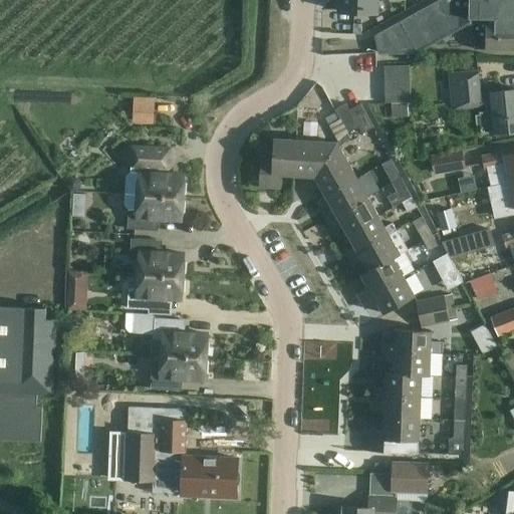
[(338,0),(339,0),(338,12),(377,13),(377,0),(338,0)]
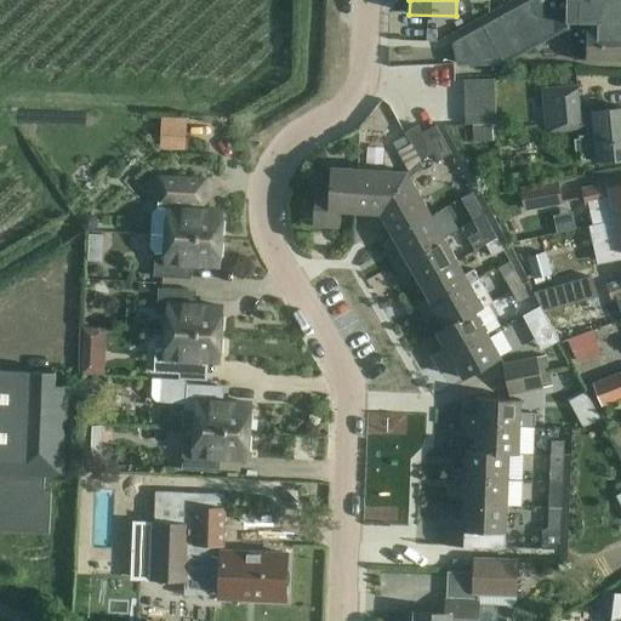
[(620,0),(530,0),(454,43),(459,63),(501,64),(565,30),(565,26),(571,26),(571,30),(620,30),(620,0)]
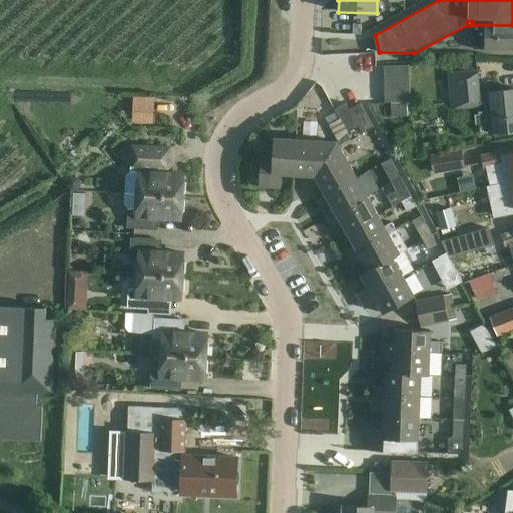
[(512,25),(472,25),(472,39),(473,39),(473,49),(512,49),(512,25)]
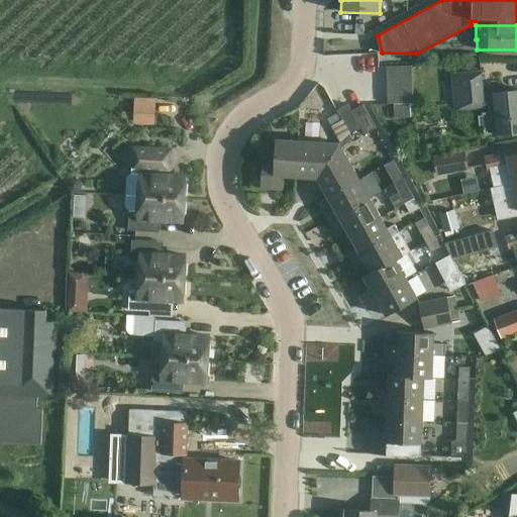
[(407,66),(387,67),(387,79),(411,78),(411,66),(407,66)]
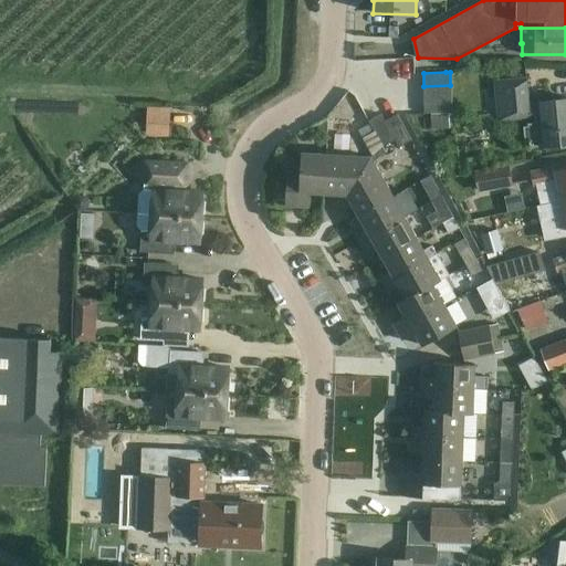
[(526,79),(504,80),(494,81),(498,122),(535,117),(535,123),(527,123),(527,126),(523,126),(524,143),(532,142),(533,147),(546,145),(546,147),(565,145),(565,98),(540,102),(540,103),(528,104),(526,79)]
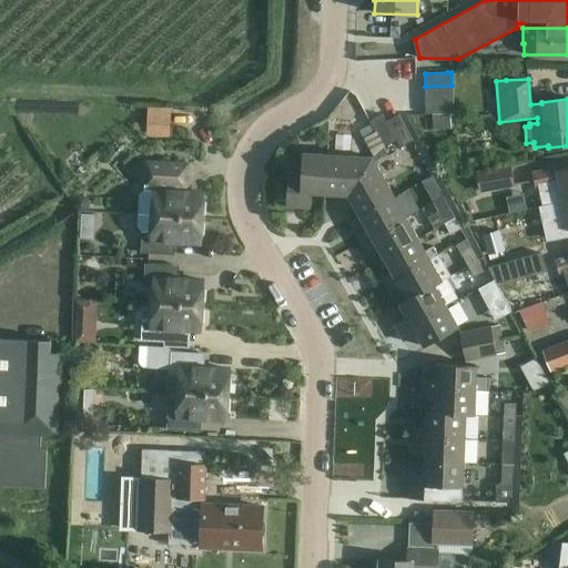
[(452,85),(425,87),(425,100),(452,100),(452,85)]
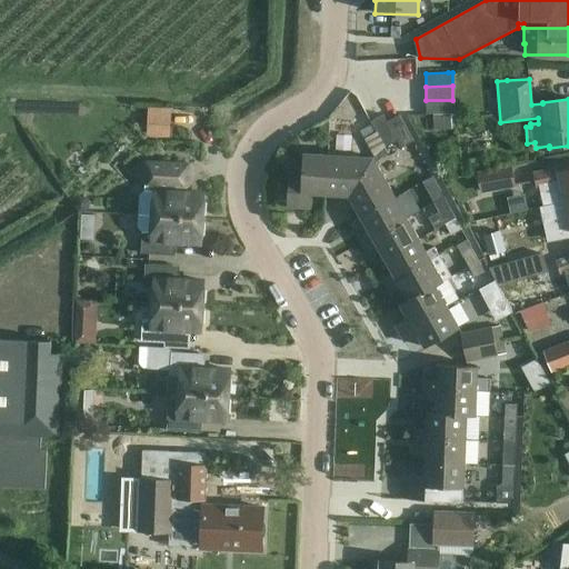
[(452,100),(426,100),(427,115),(432,115),(451,113),(453,113),(452,100)]
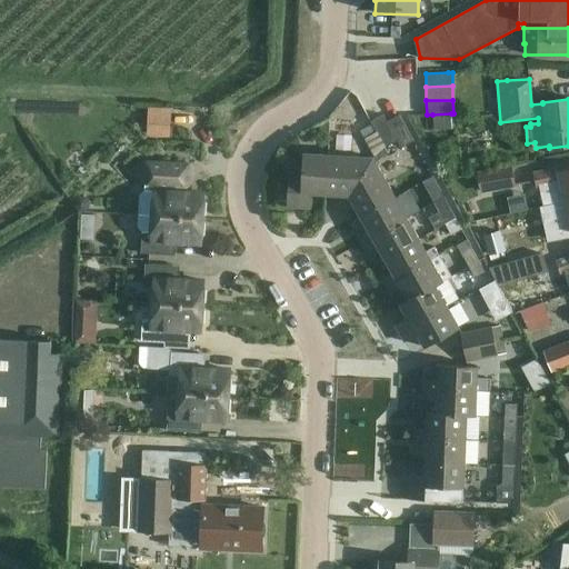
[(136,107),(135,125),(152,126),(152,136),(169,137),(171,109),(136,107)]
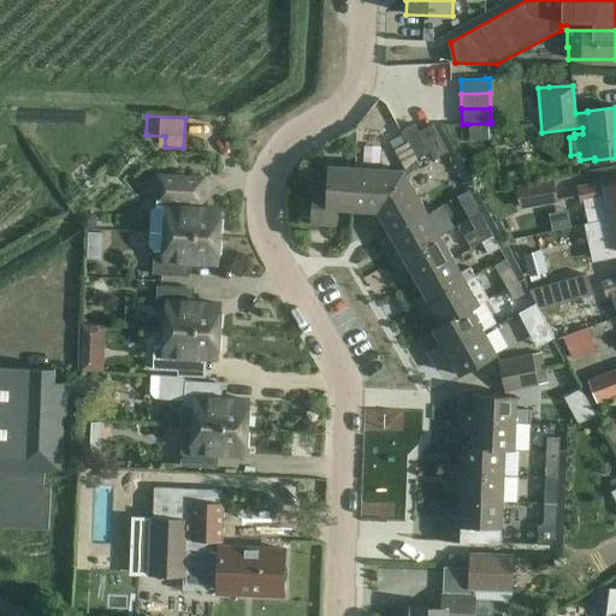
[(489,123),(468,124),(468,140),(490,140),(489,123)]
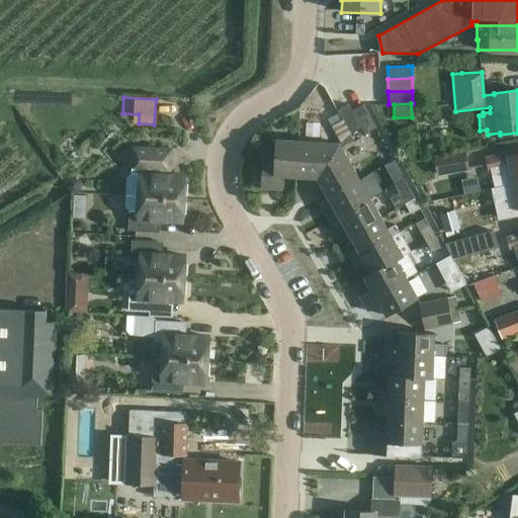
[(343,120),(332,126),(341,144),(351,135),(355,132),(361,128),(352,111),(349,104),(337,110),(339,113),(343,120)]
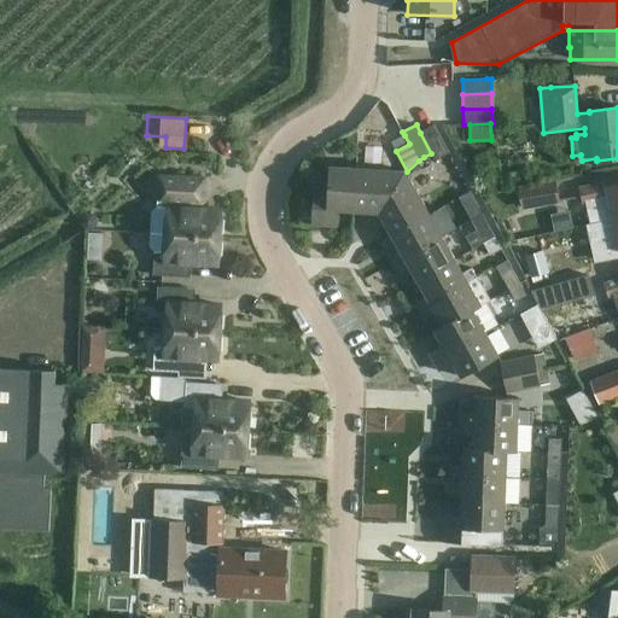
[(433,126),(420,133),(431,153),(436,161),(449,153),(433,126)]
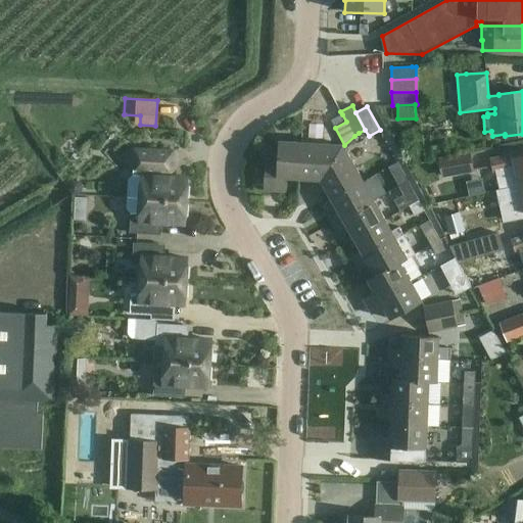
[(285,178),(298,179),(299,142),(279,141),(277,163),(265,163),(264,190),(284,191),(285,178)]
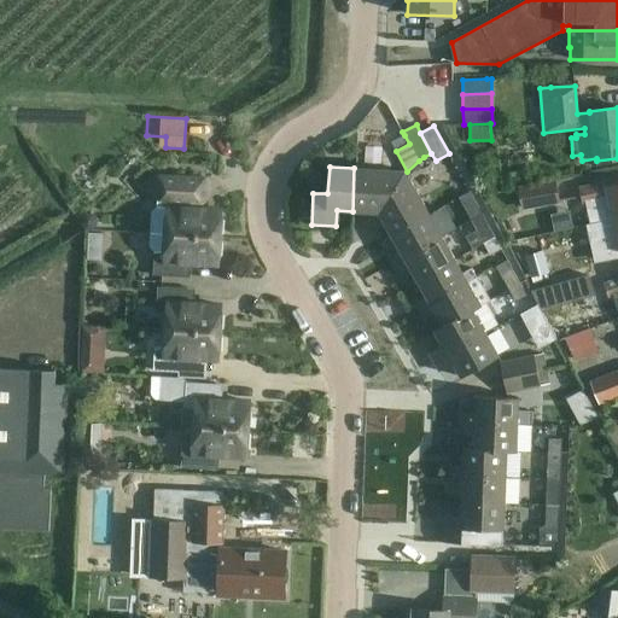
[(404,172),(354,168),(353,211),(379,213),(404,172)]
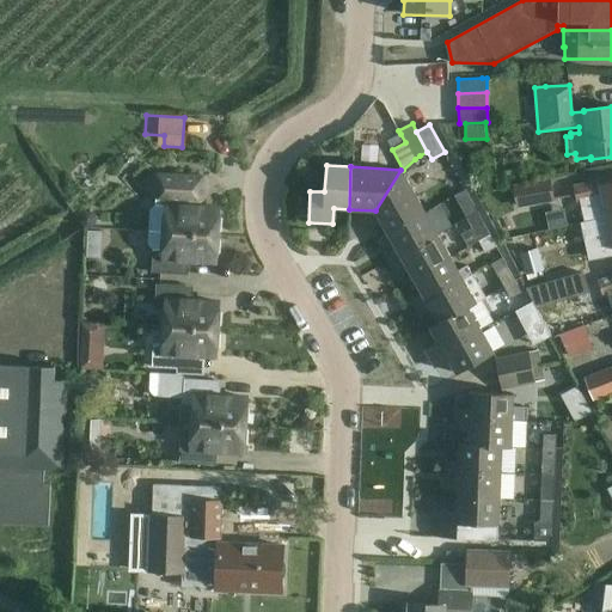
[(375,210),(387,233),(424,212),(416,197),(401,170),(375,210)]
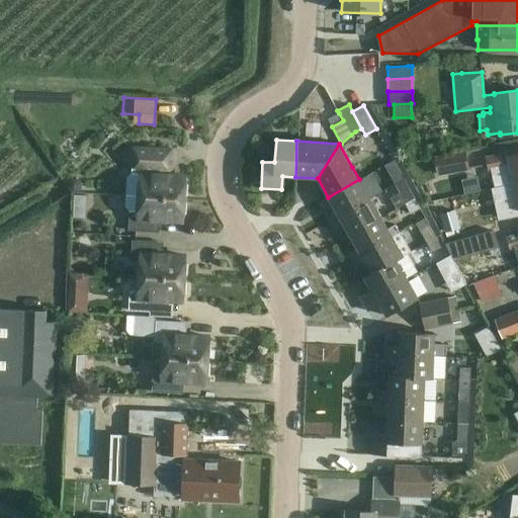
[(126,178),(125,194),(125,195),(183,199),(184,176),(157,174),(157,164),(171,164),(172,150),(132,148),(131,175),(126,178)]
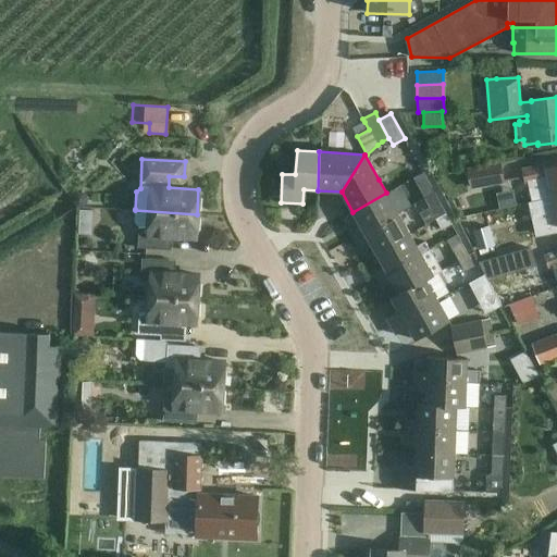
[(545,165),(524,170),(528,184),(532,202),(552,198),(556,196),(556,164),(546,168),(545,165)]
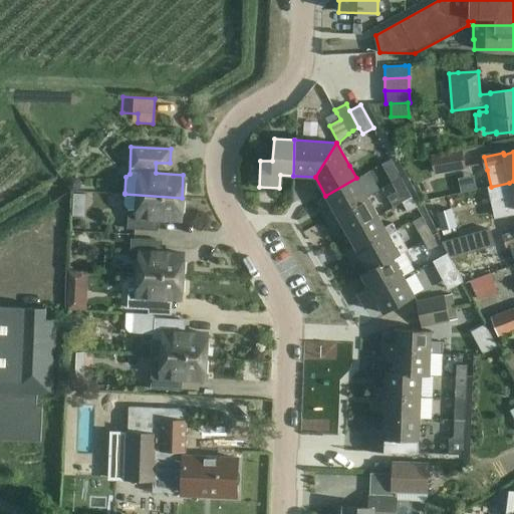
[(463,153),(431,160),(434,175),(466,168),(463,153)]
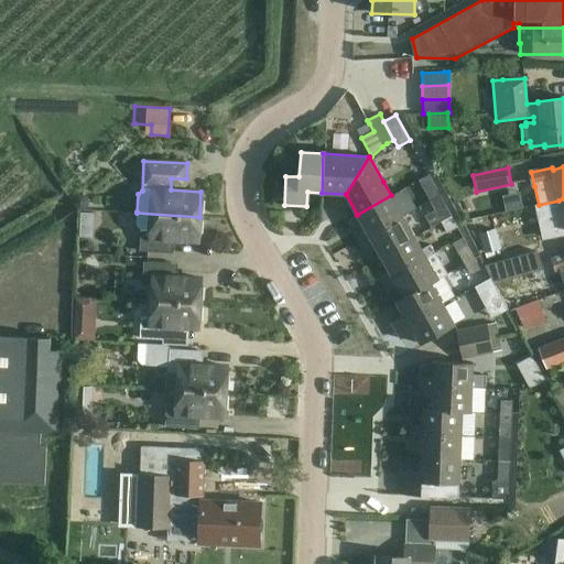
[(420,180),(425,192),(435,186),(429,175),(420,180)]
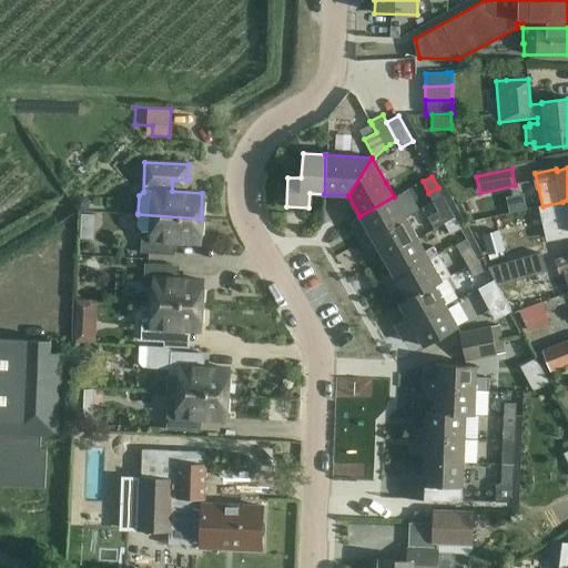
[(357,235),(362,243),(406,217),(394,196),(359,216),(367,230),(357,235)]
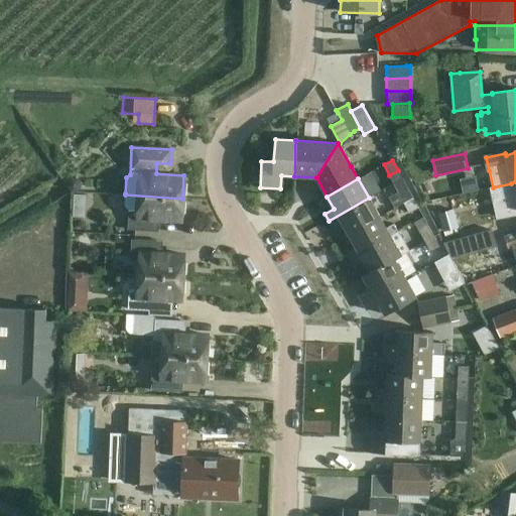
[(69,183),(69,188),(72,192),(77,192),(81,189),(81,184),(78,180),(73,180),(69,183)]
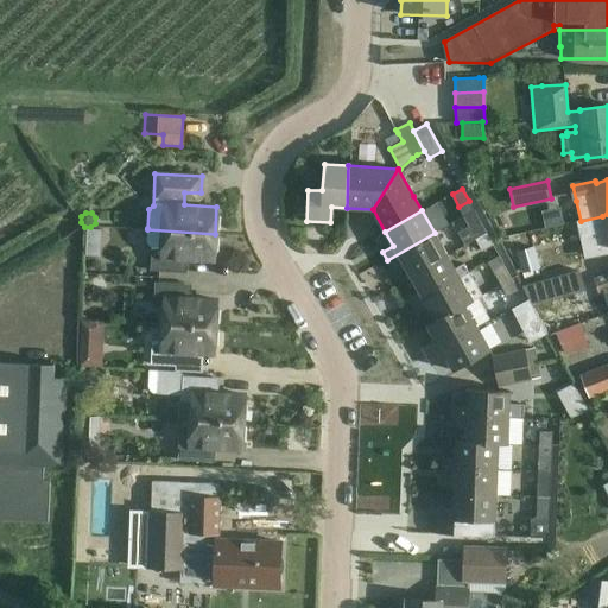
[(581,221),(576,221),(580,239),(583,257),(588,255),(607,251),(607,214),(602,216),(581,221)]
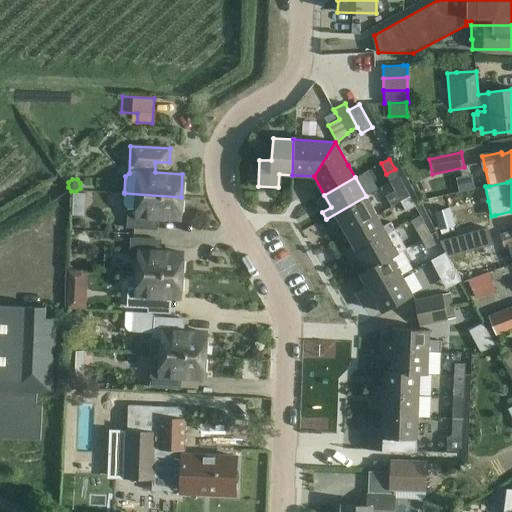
[(405,186),(394,191),(386,196),(392,206),(400,201),(400,202),(411,196),(405,186)]
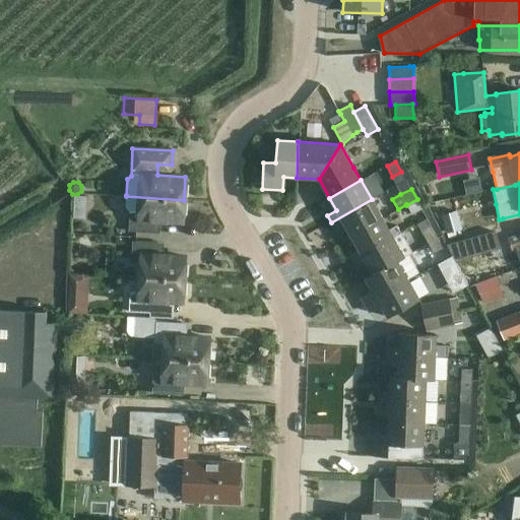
[(74,196),(73,206),(86,207),(87,196),(74,196)]
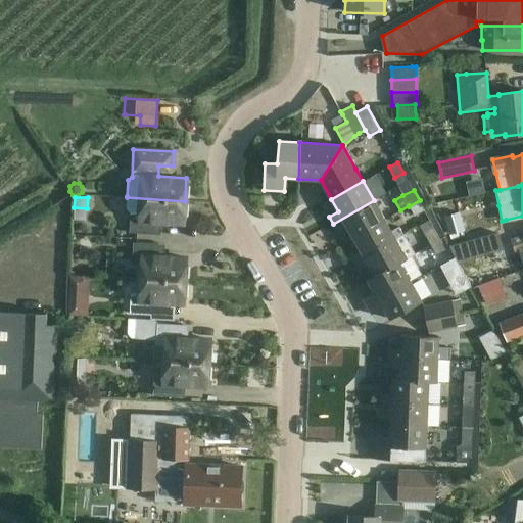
[(130,233),(135,234),(155,235),(155,223),(184,224),(185,201),(127,197),(126,212),(131,212),(130,233)]
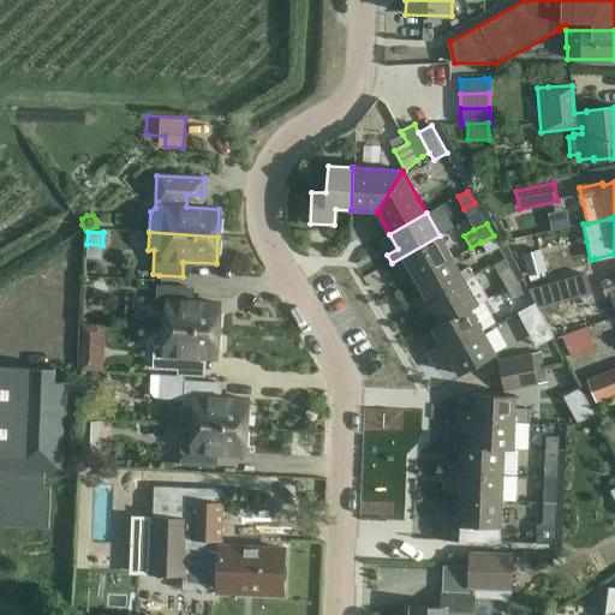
[(453,260),(440,236),(392,263),(395,272),(407,264),(415,280),(453,260)]
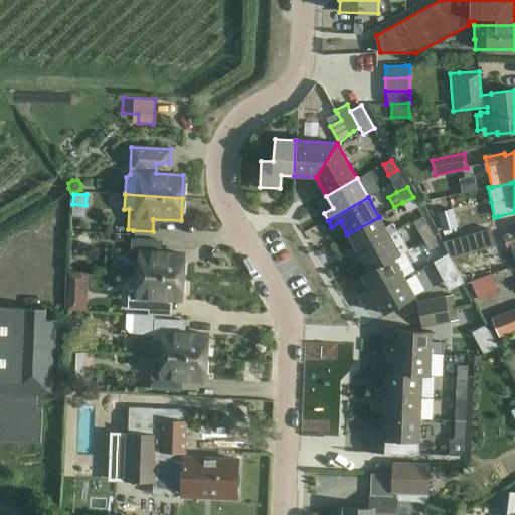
[(413,197),(402,203),(408,213),(418,208),(413,197)]
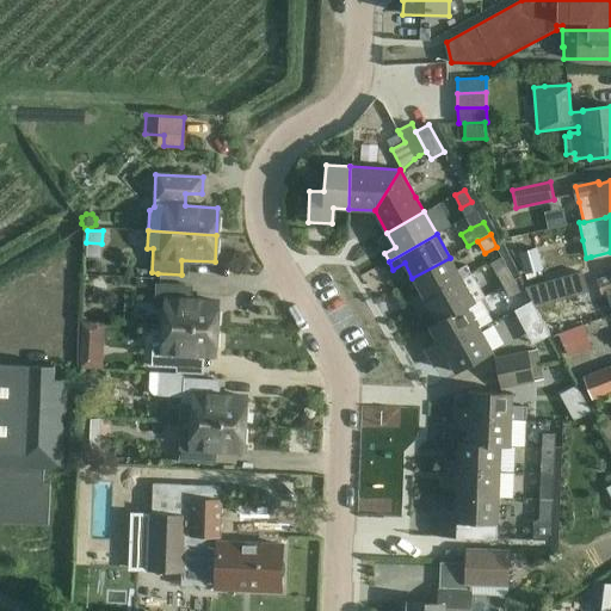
[(537,247),(518,253),(518,254),(524,273),(524,276),(543,270),(537,247)]
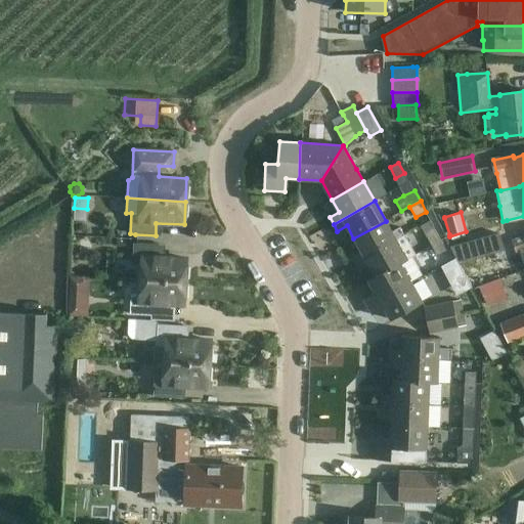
[(392,231),(386,221),(353,238),(360,251),(351,256),(355,263),(404,234),(399,227),(392,231)]
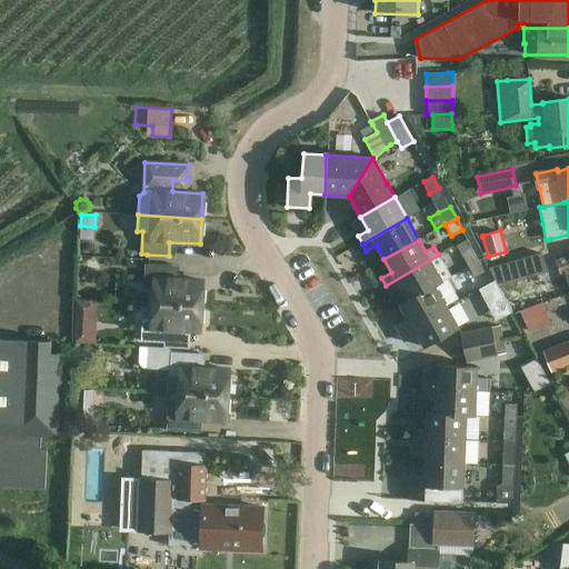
[(468,240),(458,246),(468,266),(478,260),(471,248),(468,240)]
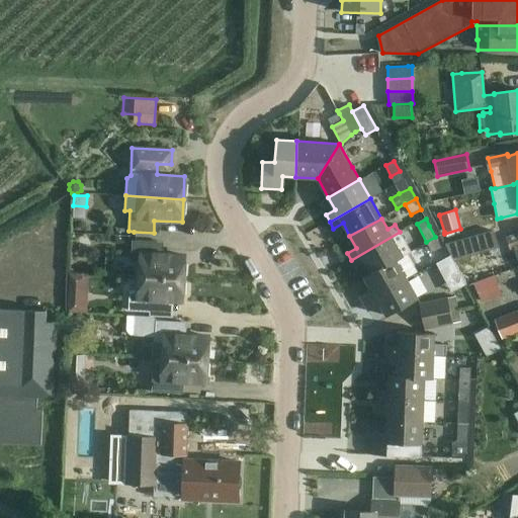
[(371,273),(396,259),(403,255),(397,244),(404,240),(400,232),(351,260),(355,266),(364,261),(371,273)]
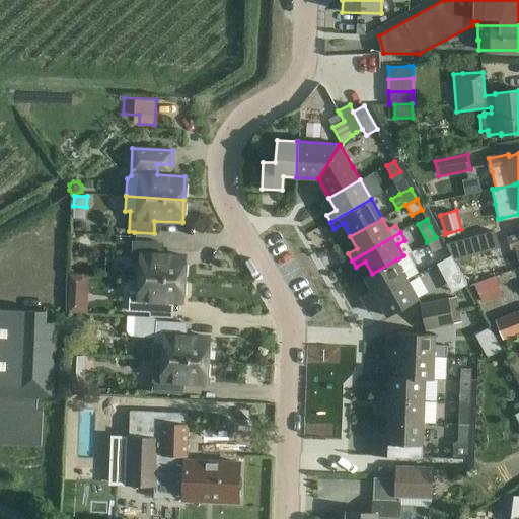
[(470,242),(474,253),(498,245),(494,234),(470,242)]
